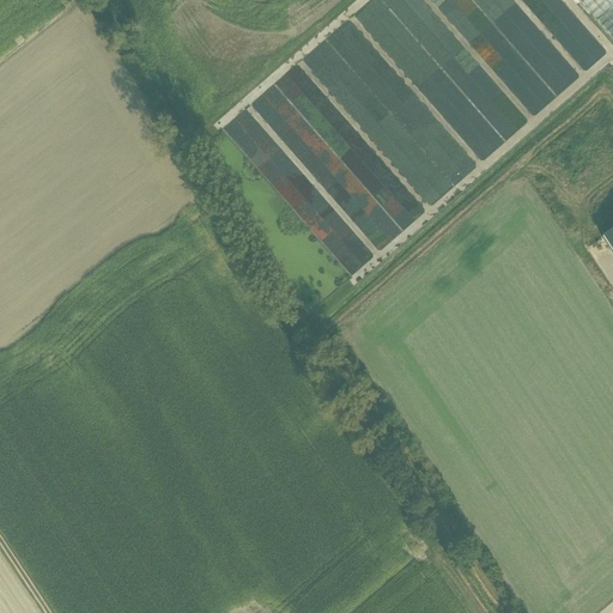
[(612,0),(583,0),(612,41),(612,0)]
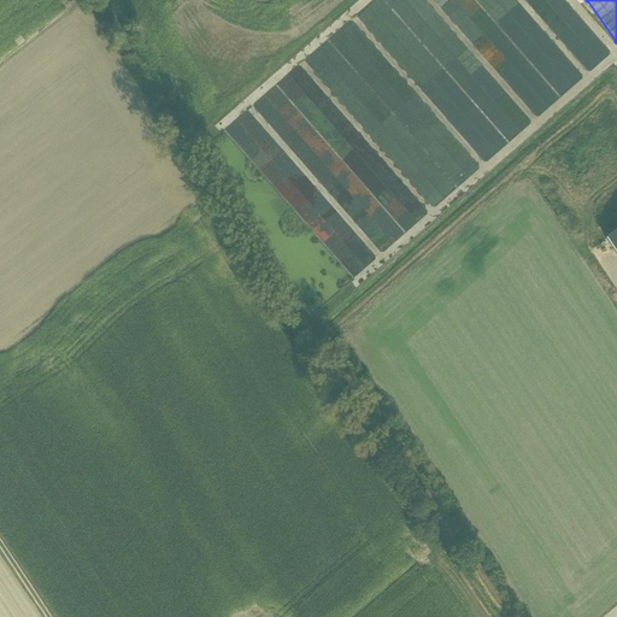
[(309,171),(382,253),(428,213),(410,193),(393,193),(386,186),(386,174),(382,170),(389,170),(381,159),(375,159),(375,154),(374,154),(368,156),(364,150),(364,139),(346,119),(338,127),(324,128),(318,134),(331,150),(333,150),(334,160),(358,159),(358,156),(363,156),(363,163),(369,170),(353,171),(347,164),(335,165),(336,170),(309,171)]
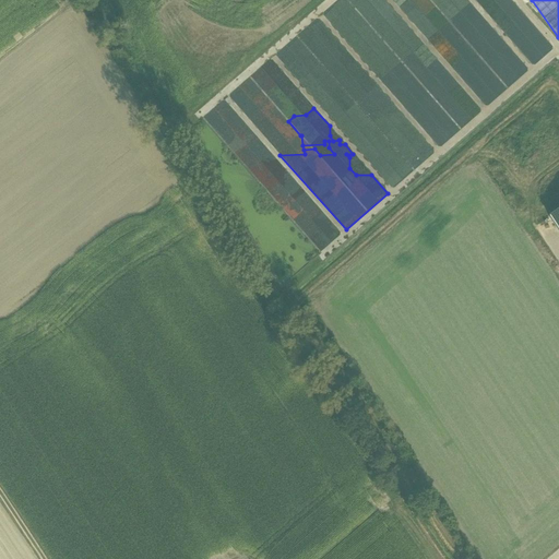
[(245,158),(245,166),(284,210),(284,198),(280,193),(286,192),(282,188),(292,188),(292,180),(287,180),(284,176),(276,181),(276,167),(280,164),(273,156),(247,156),(245,158)]
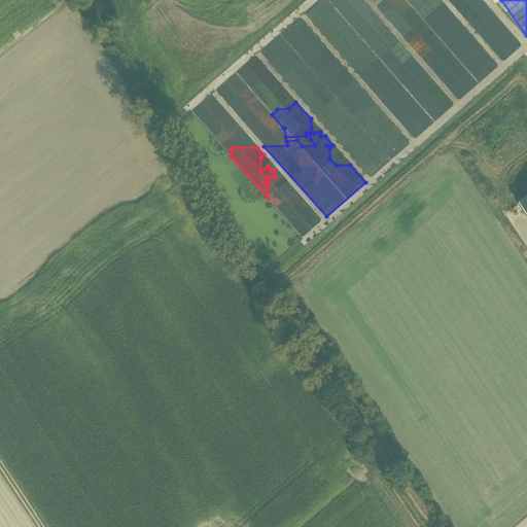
[(526,200),(518,207),(526,220),(526,200)]
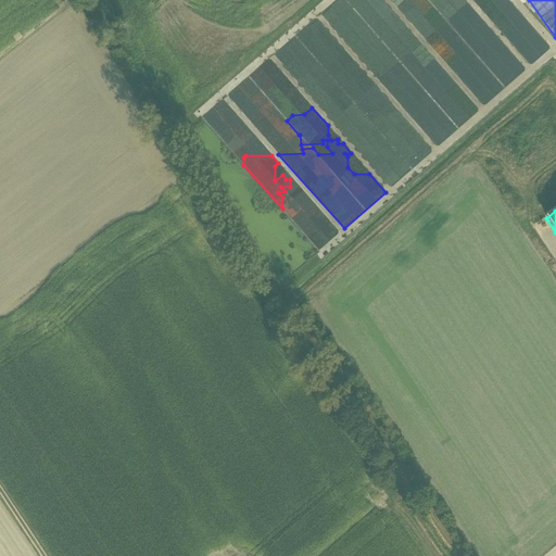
[(320,228),(316,224),(305,234),(319,249),(338,231),(328,222),(320,228)]
